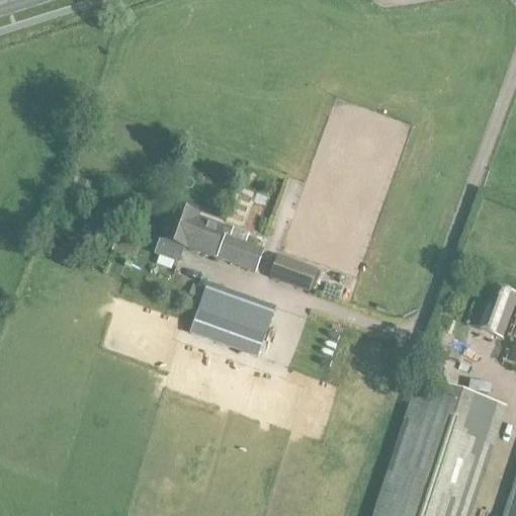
[(157,253),(180,261),(186,245),(215,255),(226,226),(199,216),(200,213),(173,203),(162,236),(163,237),(157,253)]
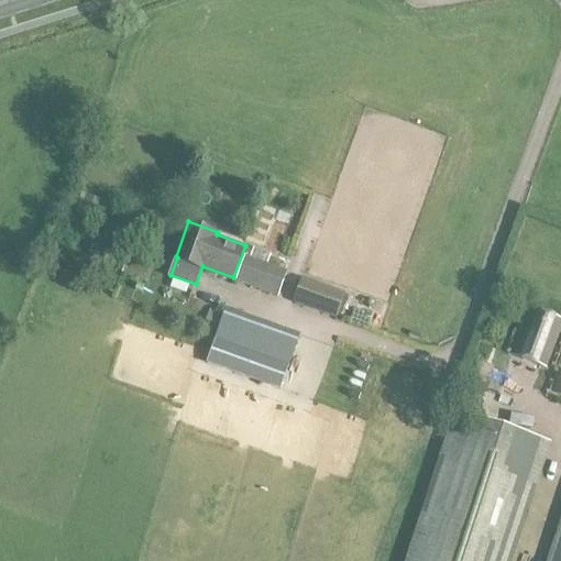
[(307,230),(299,251),(310,255),(319,235),(307,230)]
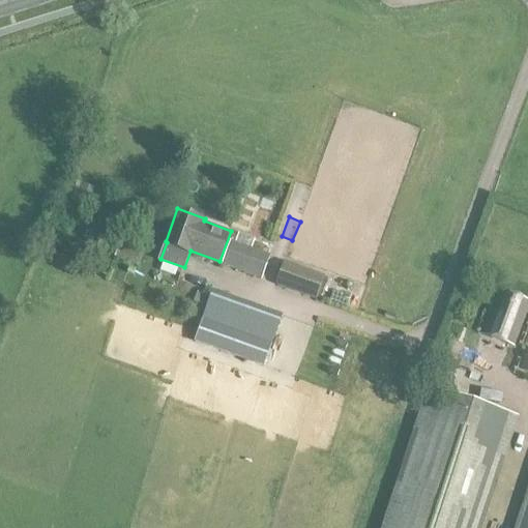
[(140,264),(148,244),(123,235),(116,255),(140,264)]
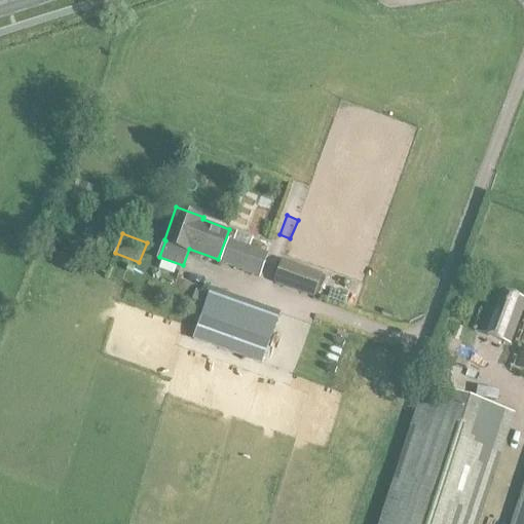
[(222,249),(218,259),(221,260),(221,261),(261,276),(270,252),(252,244),(235,237),(230,236),(225,250),(222,249)]
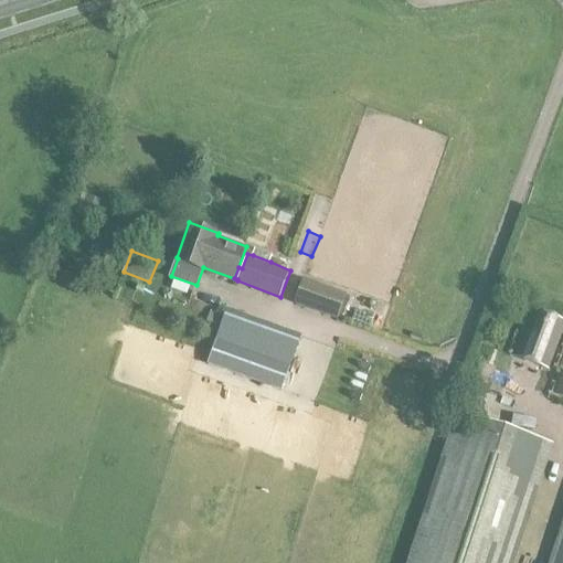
[(348,294),(306,277),(296,301),(339,317),(348,294)]
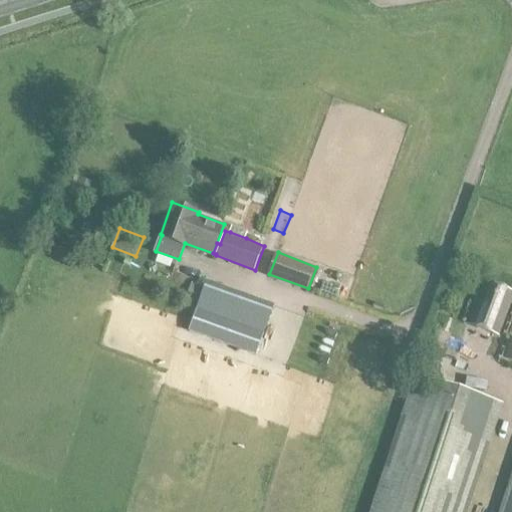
[(511,289),(487,280),(472,322),(500,332),(511,299),(511,289)]
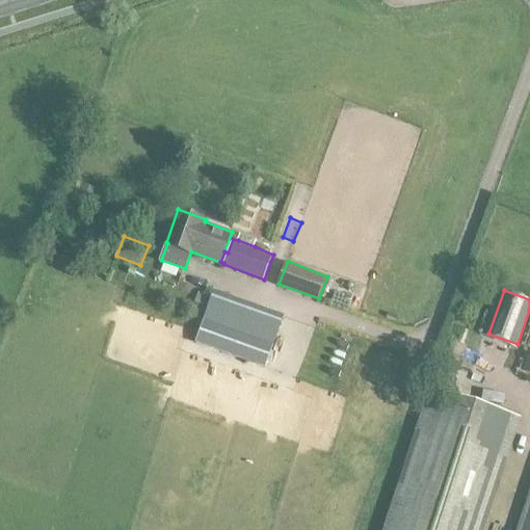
[(200,292),(196,302),(206,306),(210,296),(200,292)]
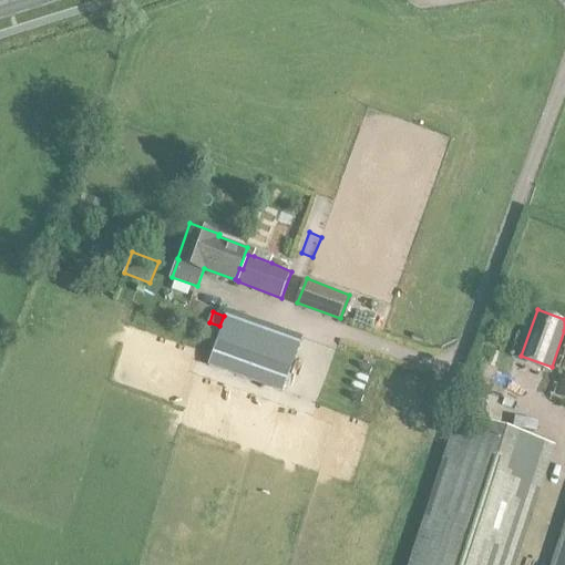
[(218,340),(209,365),(284,391),(293,367),(218,340)]
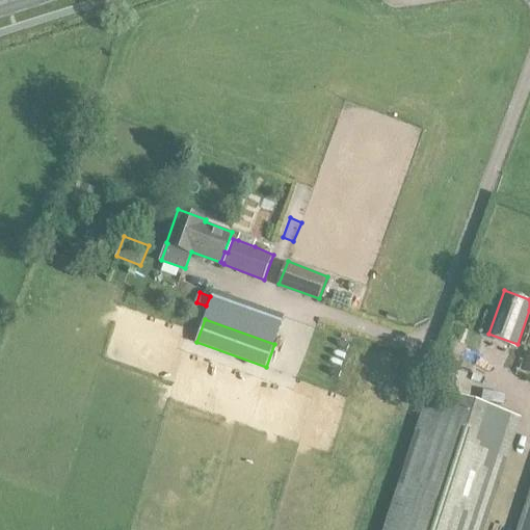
[(482,529),(520,418),(505,413),(428,390),(381,529),(482,529)]
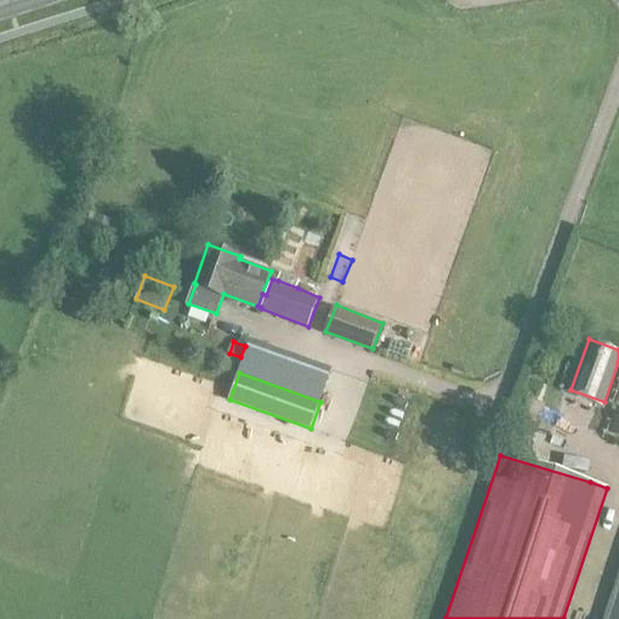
[(618,578),(605,618),(618,618),(618,578)]
